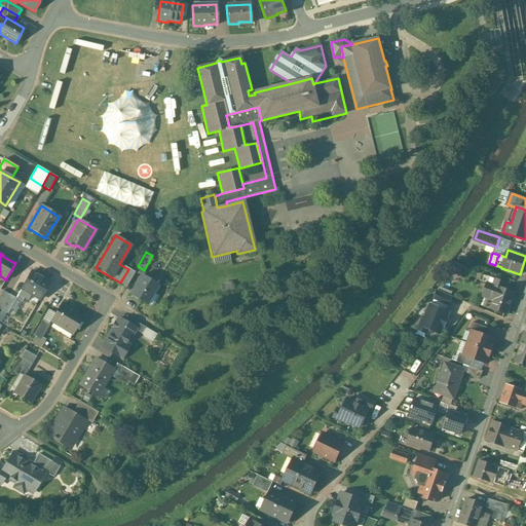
[(456,264),(454,263),(451,271),(458,274),(461,265),(457,264),(457,263),(456,264)]
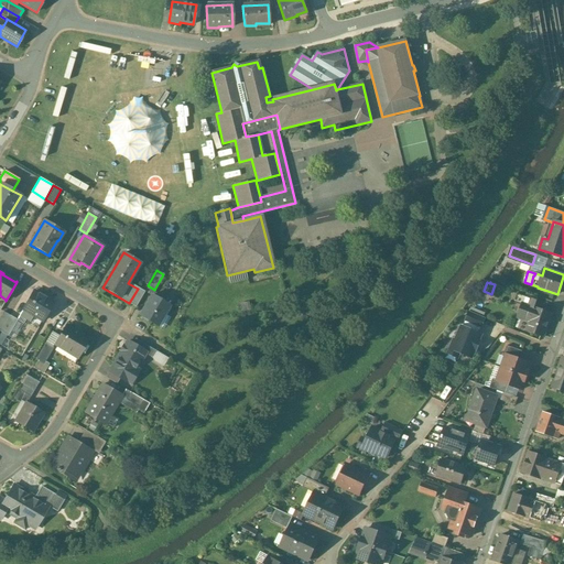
[(144,292),(138,289),(129,303),(134,307),(144,292)]
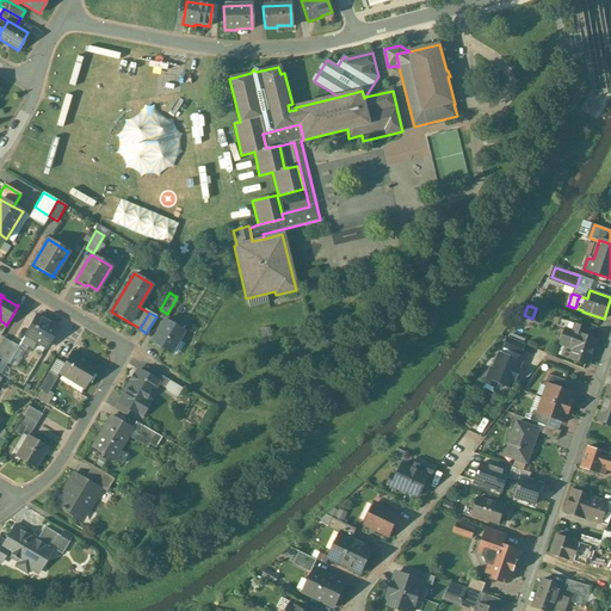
[(57,328),(36,315),(24,335),(20,343),(31,349),(36,341),(45,347),(57,328)]
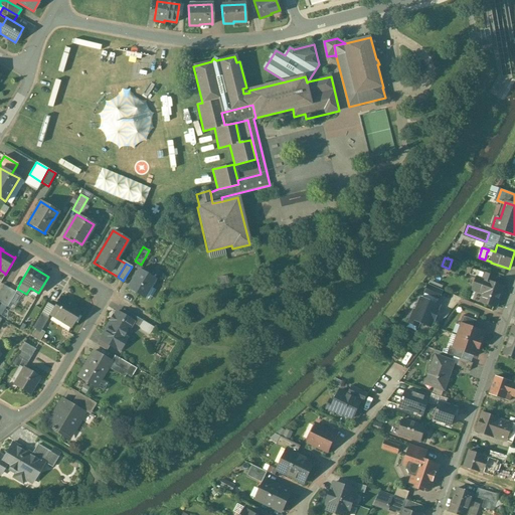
[(479,271),(471,268),(469,275),(477,277),(477,278),(483,280),(487,282),(488,281),(491,272),(480,268),(479,271)]
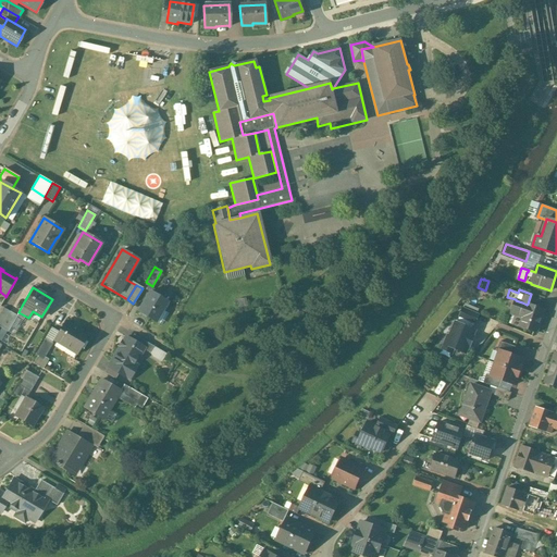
[(166,302),(149,292),(137,311),(155,322),(166,302)]
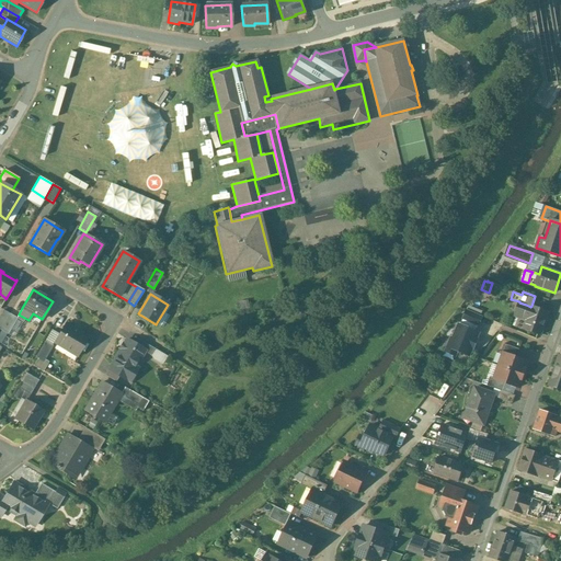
[(549,312),(531,306),(530,307),(524,327),(517,324),(516,328),(540,335),(549,312)]
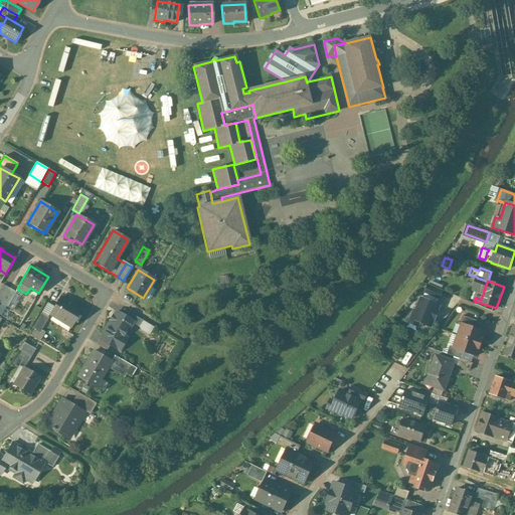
[(3,285),(0,289),(0,303),(9,289),(3,285)]
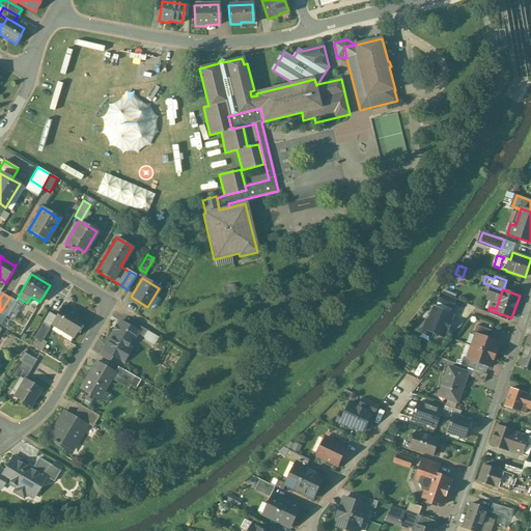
[(435,309),(450,315),(456,302),(441,296),(435,309)]
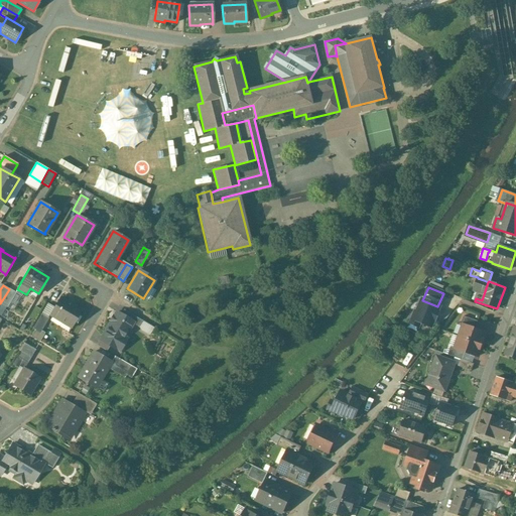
[(15,292),(9,289),(0,303),(7,307),(15,292)]
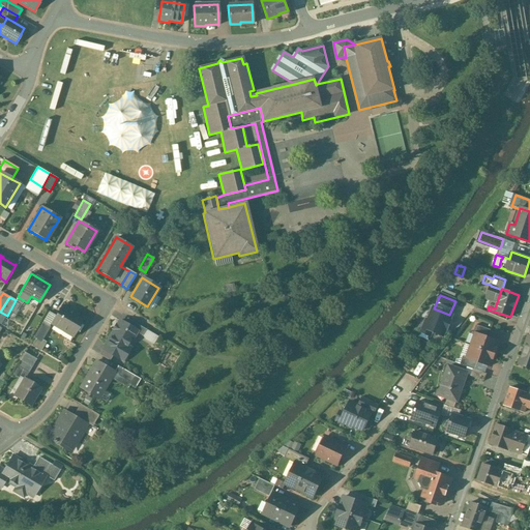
[(83,319),(61,306),(59,311),(56,316),(51,324),(52,324),(63,331),(64,329),(72,334),(72,336),(83,319)]
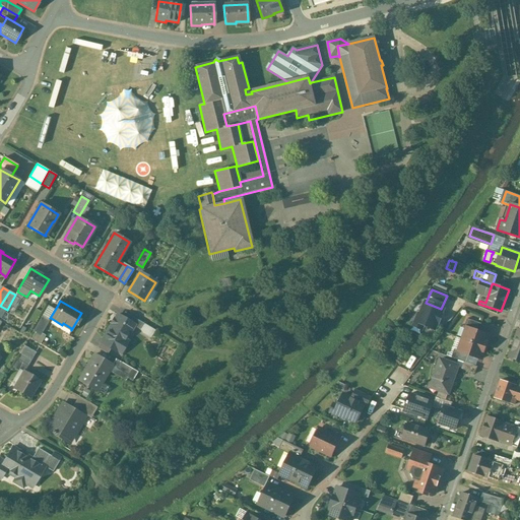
[(441,309),(426,303),(424,302),(414,323),(436,332),(445,311),(441,309)]
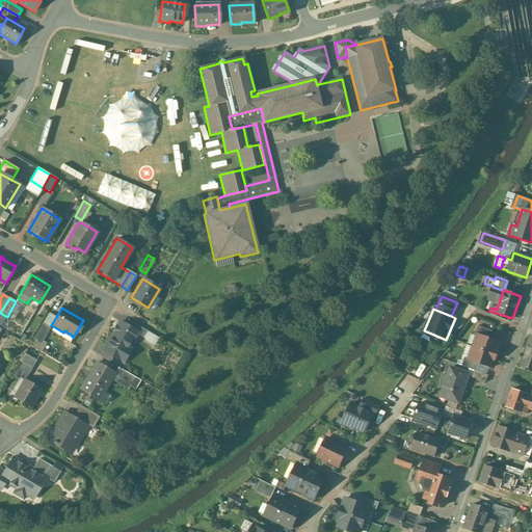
[(56,317),(49,313),(43,324),(50,328),(52,325),(51,325),(56,317)]
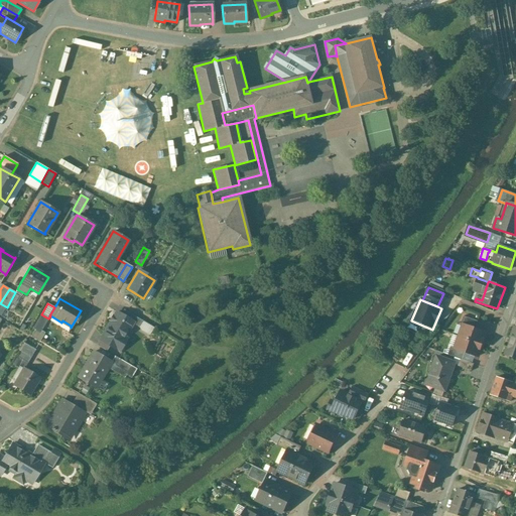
[(141,320),(123,310),(120,314),(133,321),(132,324),(138,327),(141,320)]
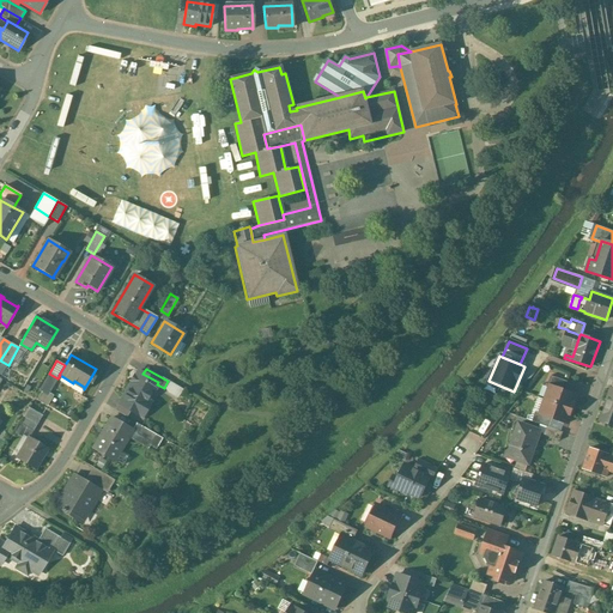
[(49,374),(48,374),(38,390),(47,396),(58,378),(49,374)]
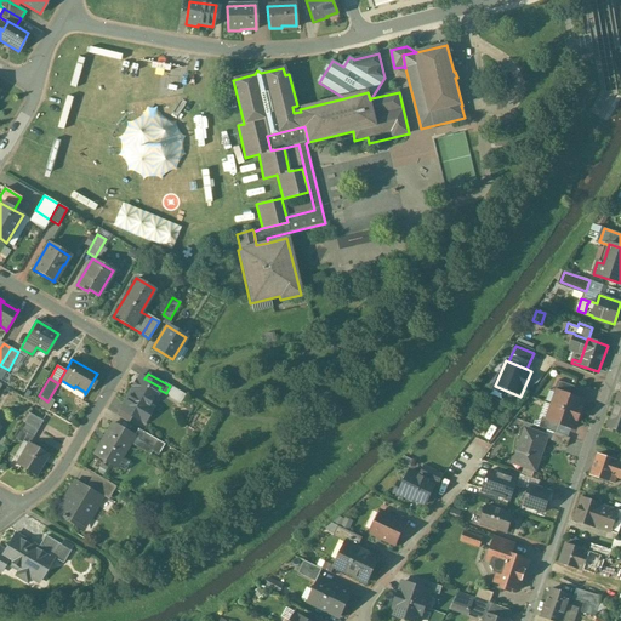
[(144,379),(137,389),(134,387),(120,410),(137,420),(144,408),(147,409),(159,389),(160,387),(144,379)]
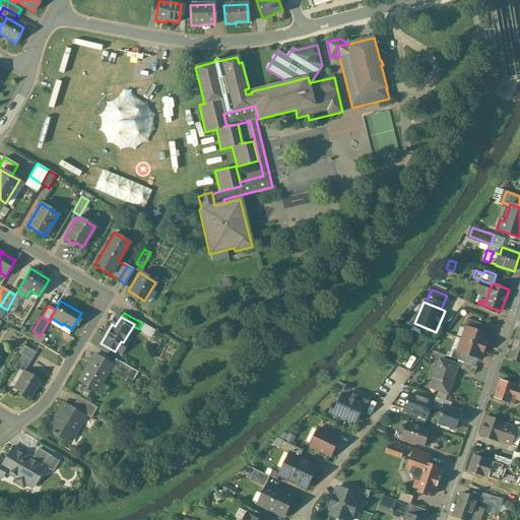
[(480,324),(466,319),(463,327),(467,328),(478,331),(480,324)]
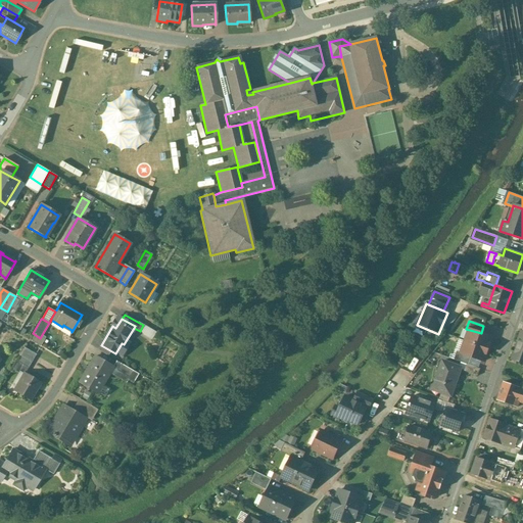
[(481,333),(470,330),(466,341),(489,350),(491,346),(489,344),(492,337),(481,333)]
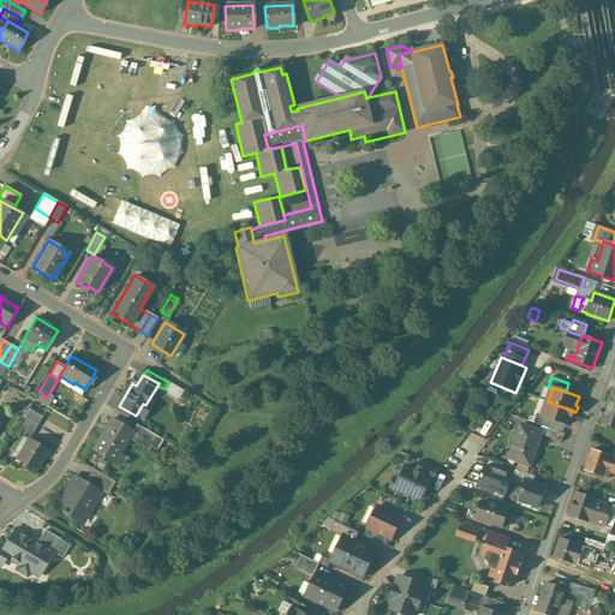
[(614,390),(611,389),(611,390),(609,402),(605,412),(602,423),(601,423),(614,428),(614,390)]
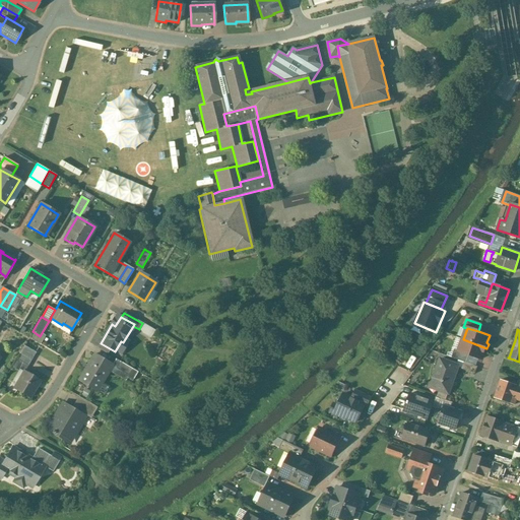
[(486,348),(463,339),(459,351),(458,351),(468,354),(480,360),(482,353),(485,351),(486,348)]
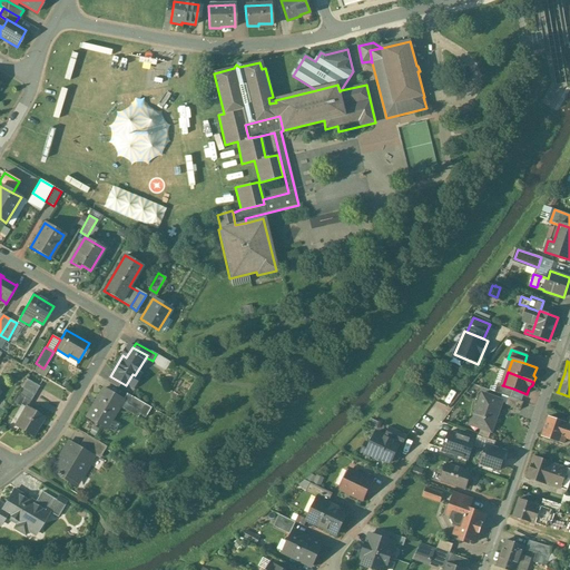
[(39,386),(26,379),(21,387),(35,394),(39,386)]
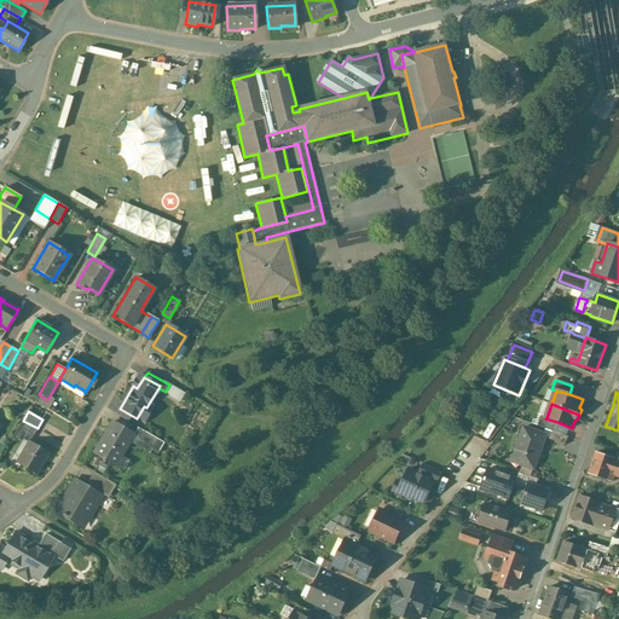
[(547,418),(541,416),(537,426),(553,432),(554,432),(557,422),(545,418),(547,418)]
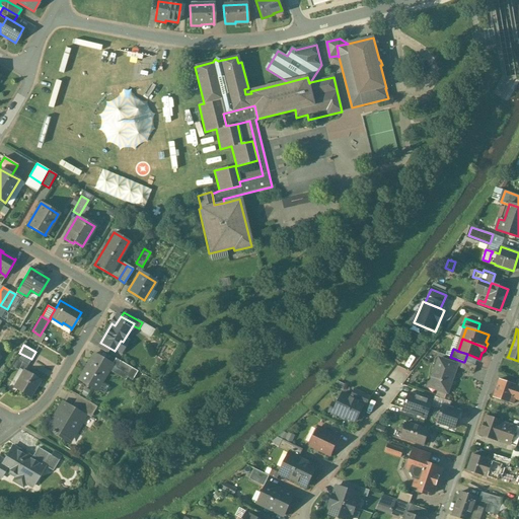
[(31,359),(19,353),(15,359),(27,366),(31,359)]
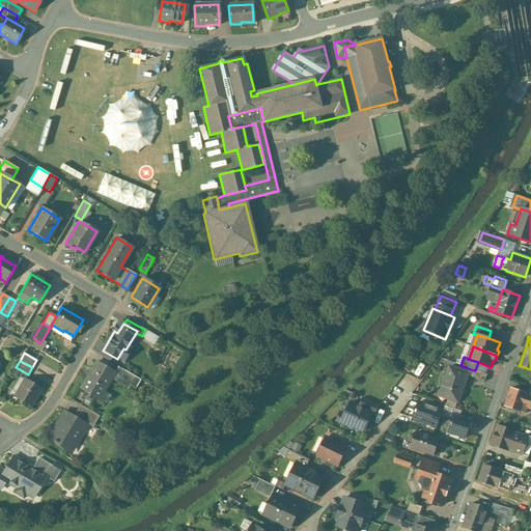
[(114,372),(95,362),(80,389),(96,398),(101,390),(103,391),(114,372)]
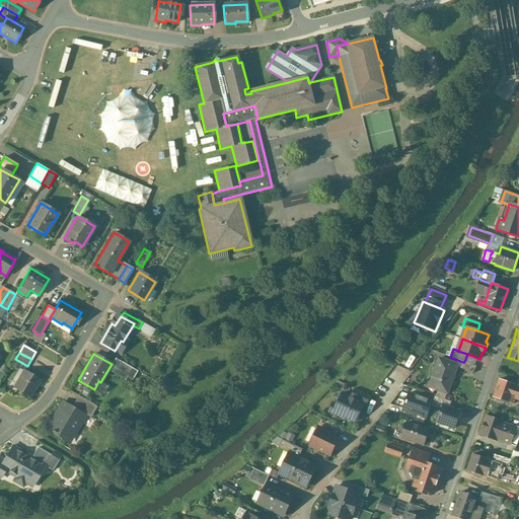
[(27,366),(15,359),(10,368),(23,372),(23,371),(24,371),(27,366)]
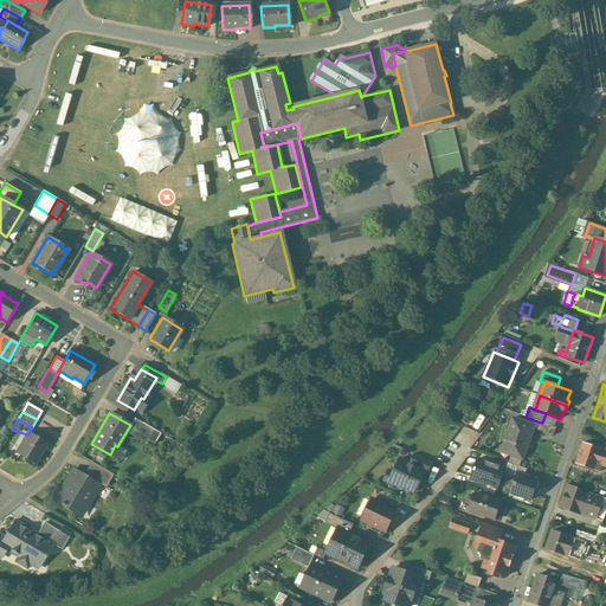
[(534,426),(513,419),(501,452),(502,452),(502,450),(511,453),(511,456),(522,459),(534,426)]
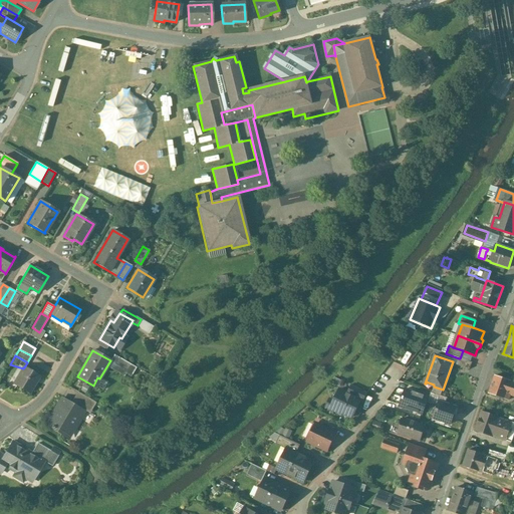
[(136,367),(117,357),(113,364),(125,371),(124,373),(131,377),(136,367)]
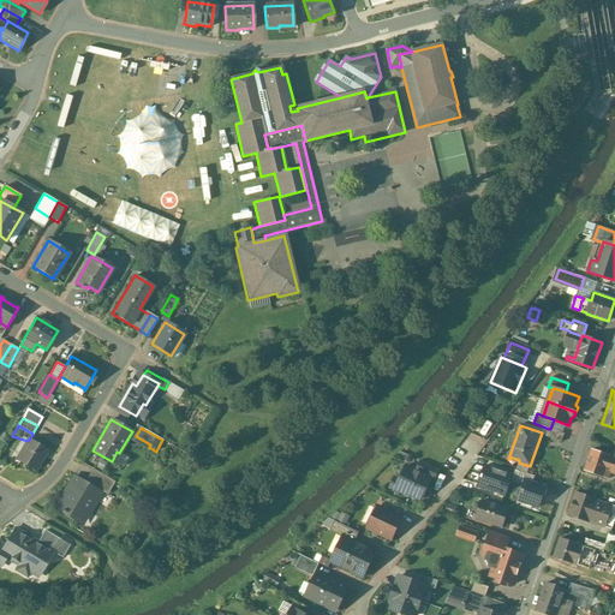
[(550,429),(549,429),(545,437),(561,442),(565,434),(550,429)]
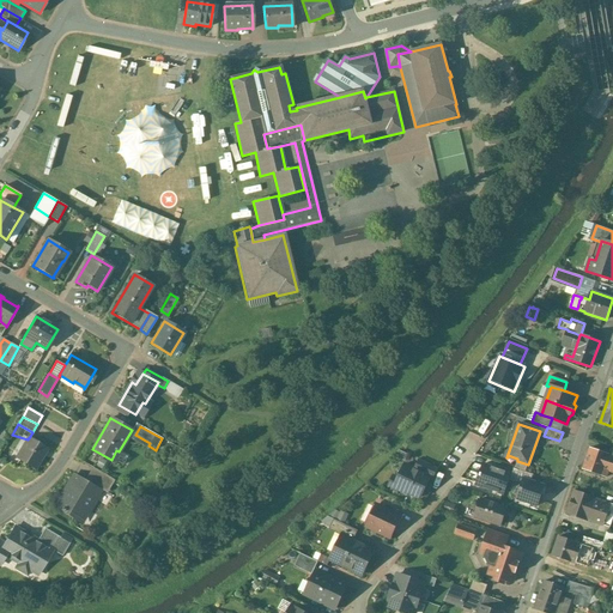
[(29,438),(28,438),(28,439),(16,459),(35,469),(47,449),(29,438)]
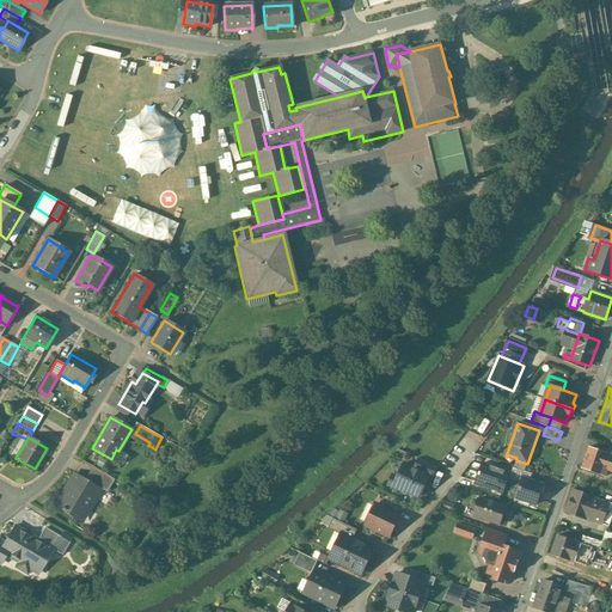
[(607,454),(589,447),(581,469),(605,477),(607,470),(611,471),(611,457),(607,456),(607,454)]
